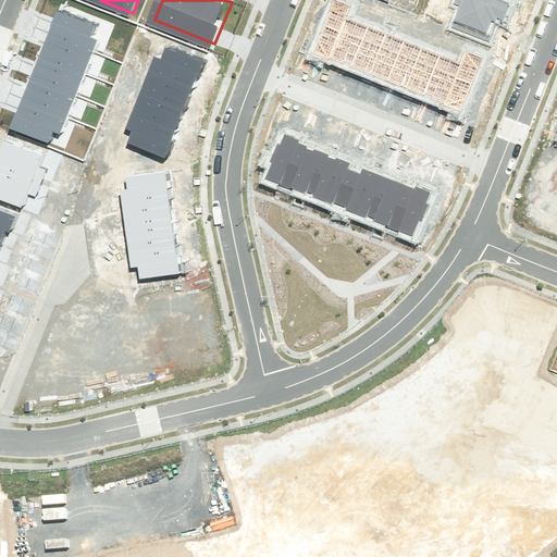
[(349,5),(336,0),(333,0),(329,11),(331,12),(325,26),(338,32),(344,19),(349,5)]
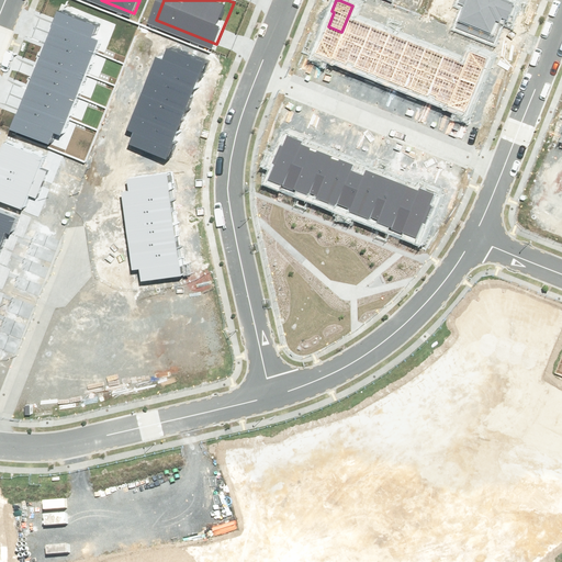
[(464,7),(456,26),(491,41),(497,24),(507,27),(517,2),(512,0),(460,0),(459,4),(464,7)]
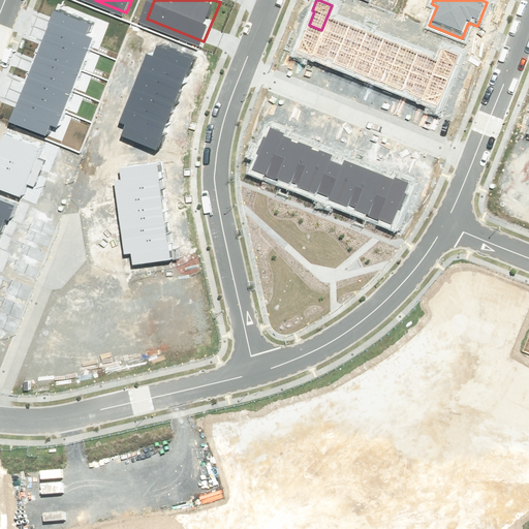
[(54,11),(45,31),(89,50),(93,39),(85,35),(89,26),(54,11)]
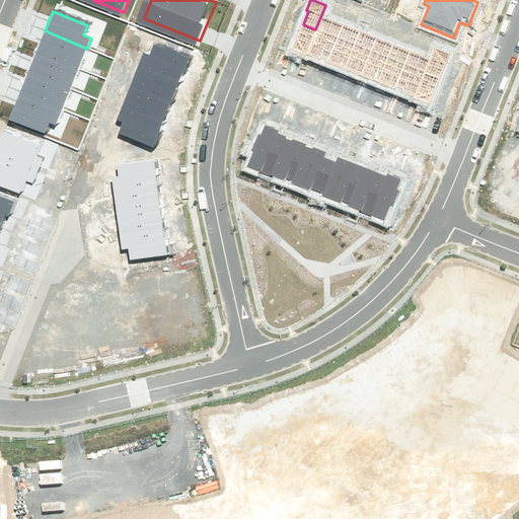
[(342,26),(320,17),(315,29),(306,54),(320,59),(321,57),(328,60),(342,26)]
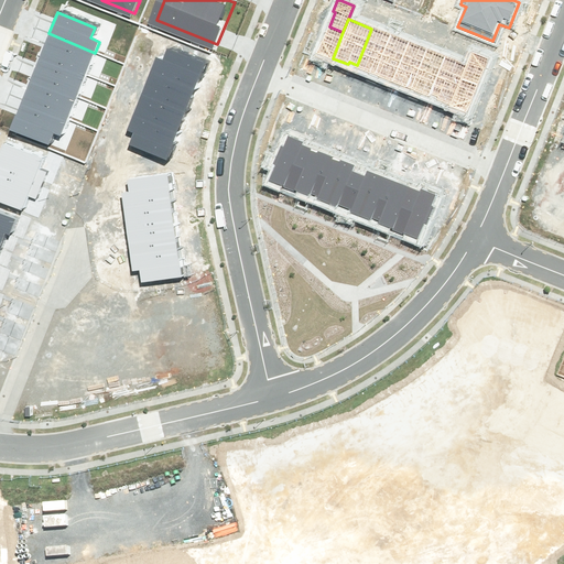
[(322,41),(316,53),(333,60),(333,58),(343,32),(329,26),(323,41),(322,41)]
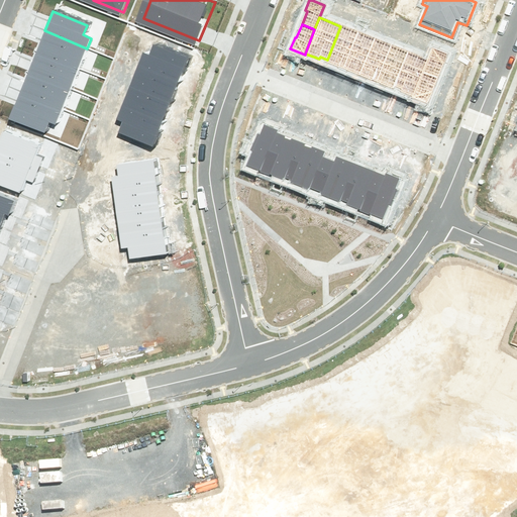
[(358,32),(340,26),(327,60),(326,62),(344,69),(358,32)]
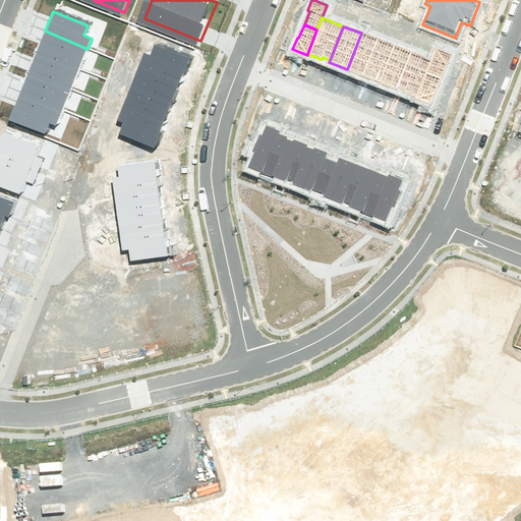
[(45,31),(37,51),(80,69),(88,49),(45,31)]
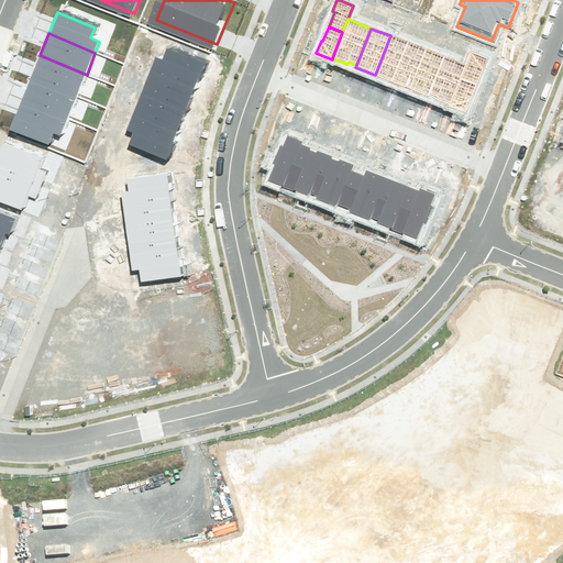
[(408,43),(390,35),(375,75),(393,81),(408,43)]
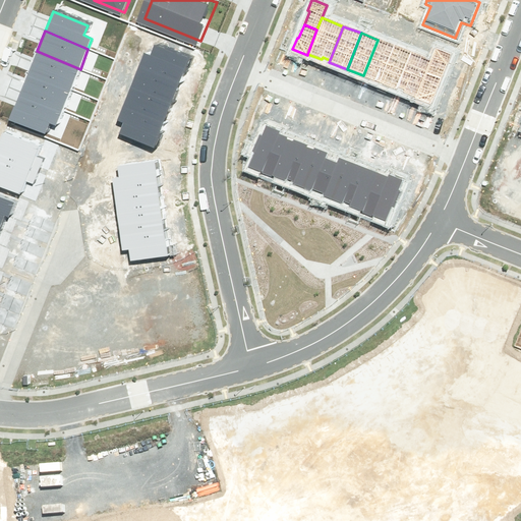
[(394,46),(378,40),(363,75),(381,81),(394,46)]
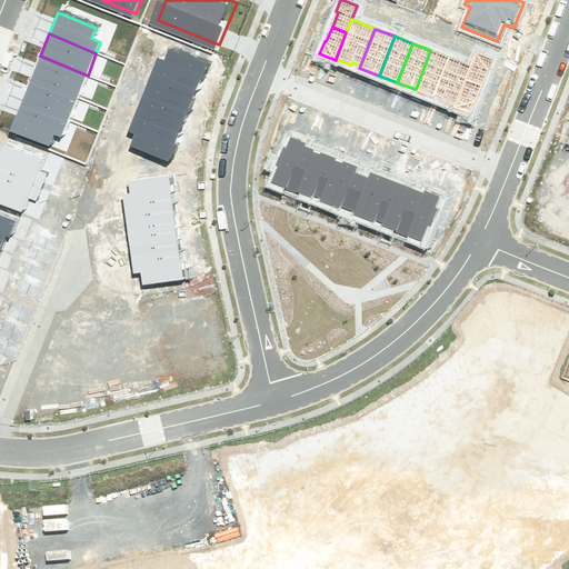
[(158,58),(151,73),(196,90),(206,65),(169,50),(165,61),(158,58)]
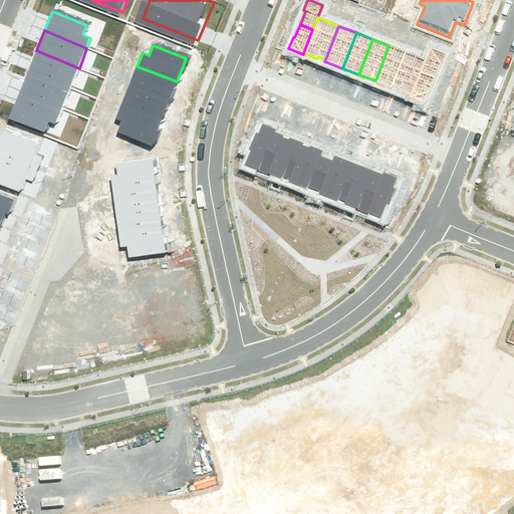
[(406,52),(389,45),(375,80),(392,87),(393,85),(406,52)]
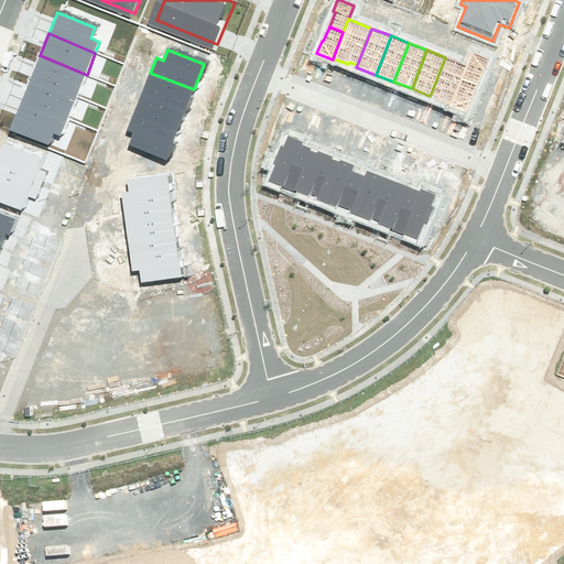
[(466,65),(461,79),(477,86),(489,58),(472,52),(466,65)]
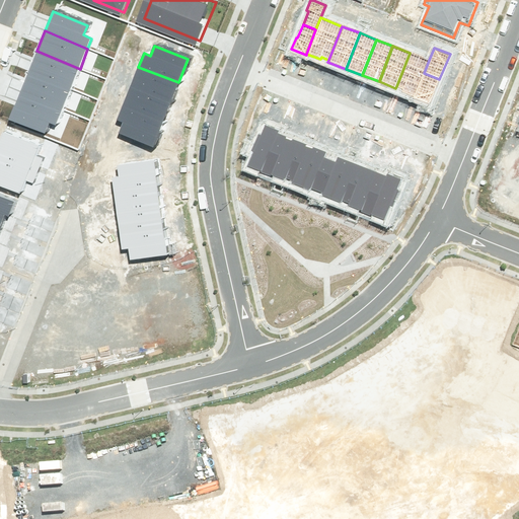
[(36,51),(27,73),(71,90),(80,69),(36,51)]
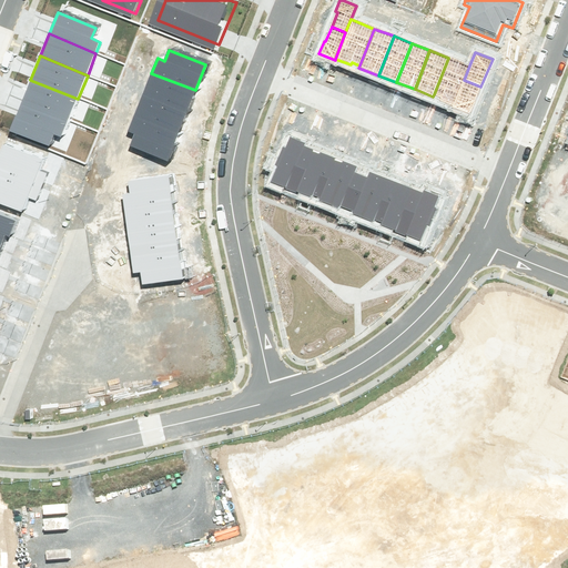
[(469,66),(448,58),(434,94),(442,98),(440,100),(454,105),(464,80),(469,66)]
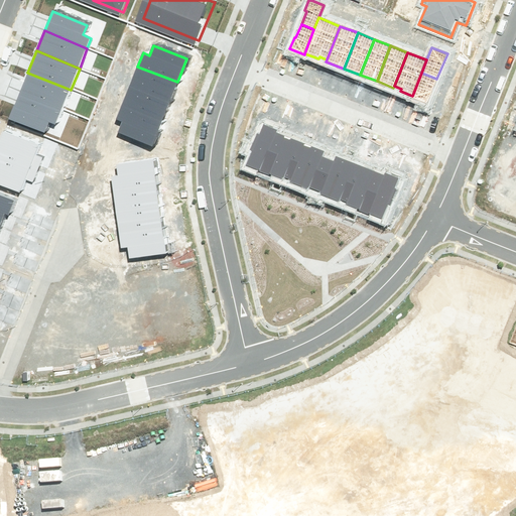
[(137,67),(129,87),(169,103),(177,82),(137,67)]
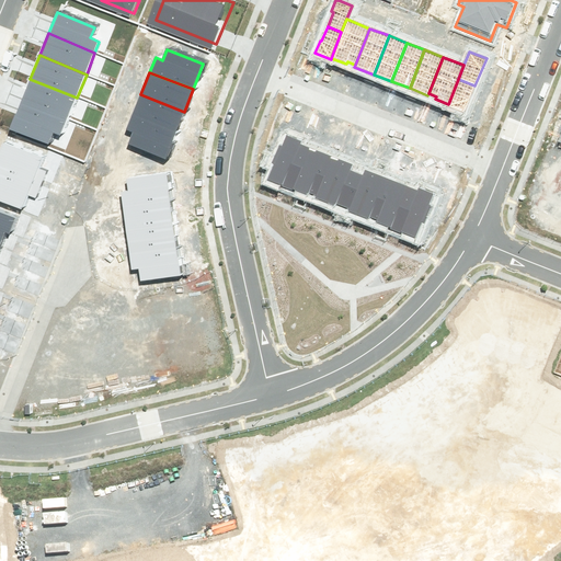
[(30,79),(21,102),(68,121),(77,98),(30,79)]
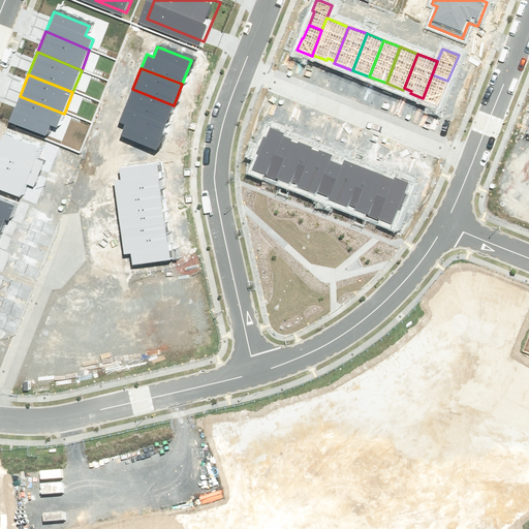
[(447,81),(432,74),(423,98),(422,99),(438,105),(447,81)]
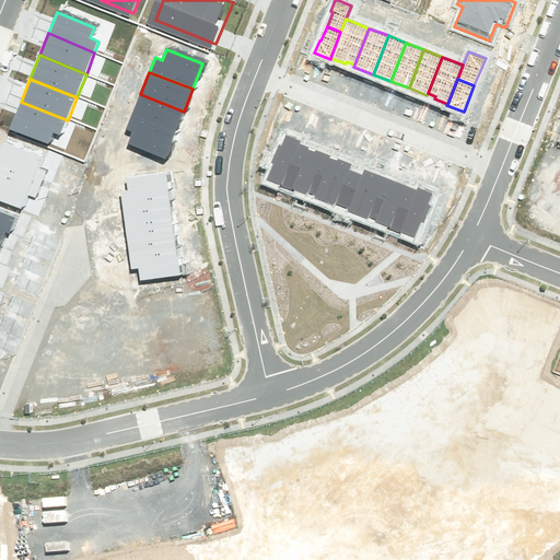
[(140,94),(132,115),(175,132),(184,112),(140,94)]
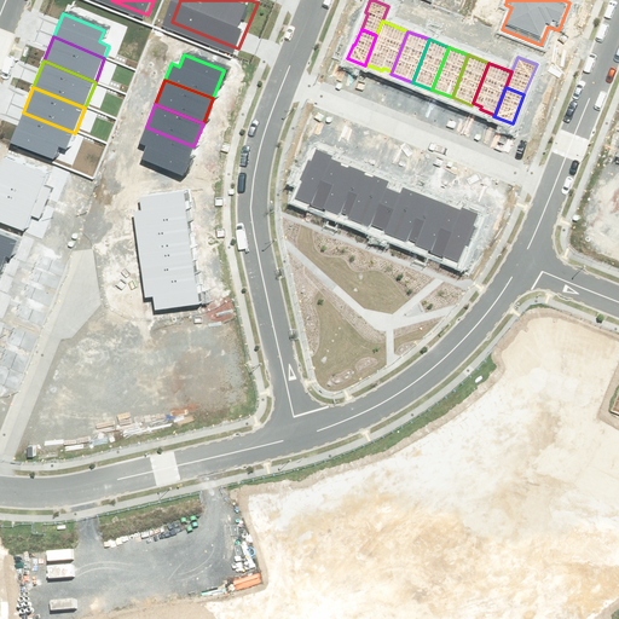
[(23,113),(11,143),(53,158),(59,144),(69,148),(75,133),(23,113)]
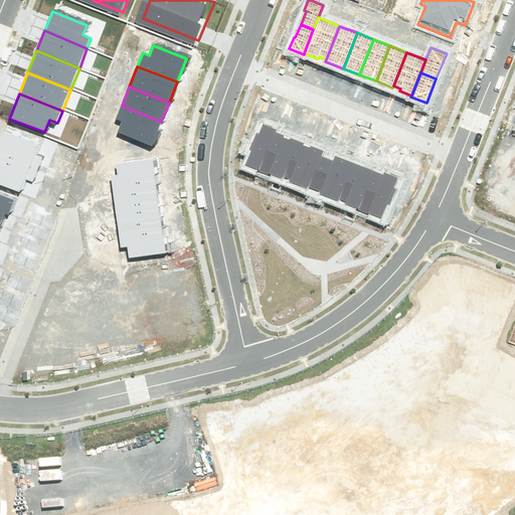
[(122,123),(118,133),(152,146),(161,122),(122,106),(116,120),(122,123)]
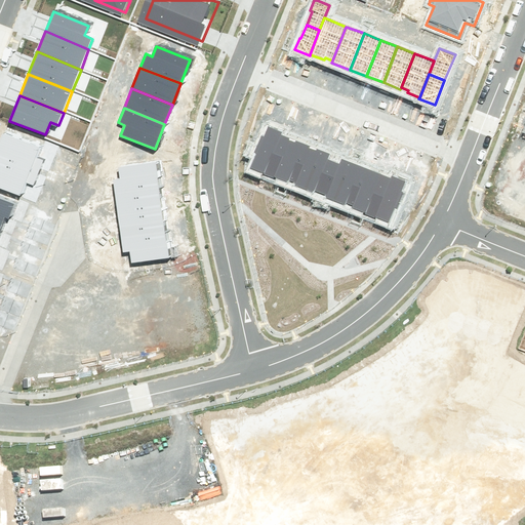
[(256,154),(251,168),(264,173),(263,174),(274,178),(274,176),(290,138),(281,134),(282,132),(268,126),(264,137),(260,136),(254,153),(256,154)]
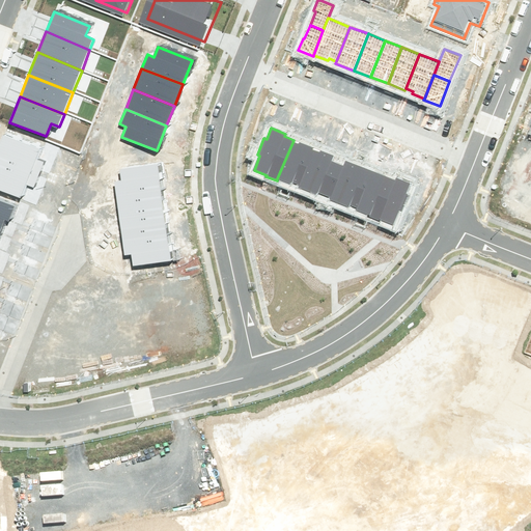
[(40,147),(3,133),(0,140),(0,161),(38,176),(44,164),(35,161),(40,147)]
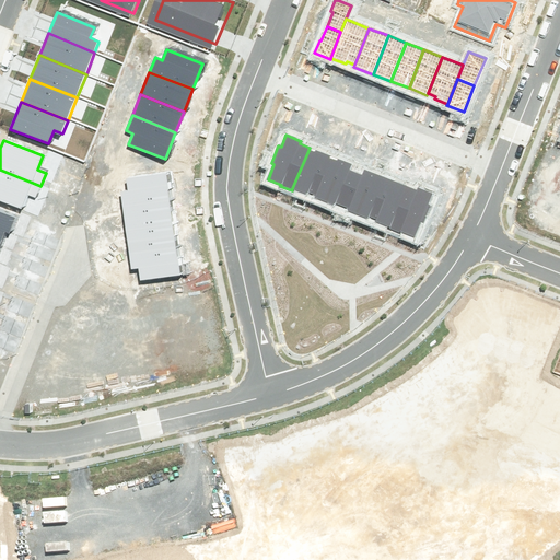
[(310,148),(292,188),(307,195),(307,193),(315,195),(331,156),(310,148)]
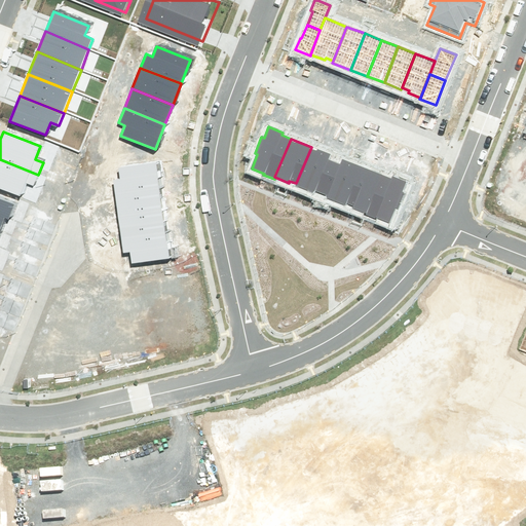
[(330,154),(311,147),(296,183),(296,186),(314,193),(315,190),(328,159),(330,154)]
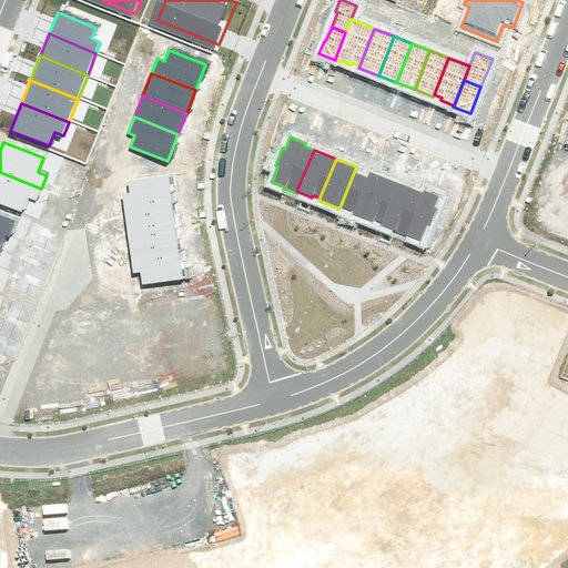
[(367,178),(354,172),(341,205),(355,211),(354,214),(373,222),(374,219),(391,180),(369,171),(367,178)]
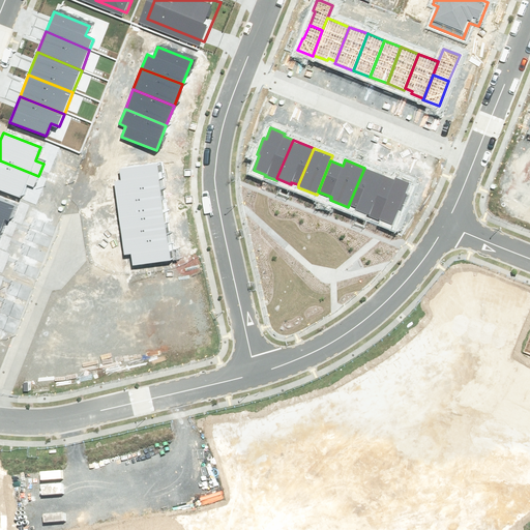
[(0,160),(0,189),(20,198),(25,184),(33,187),(38,176),(0,160)]
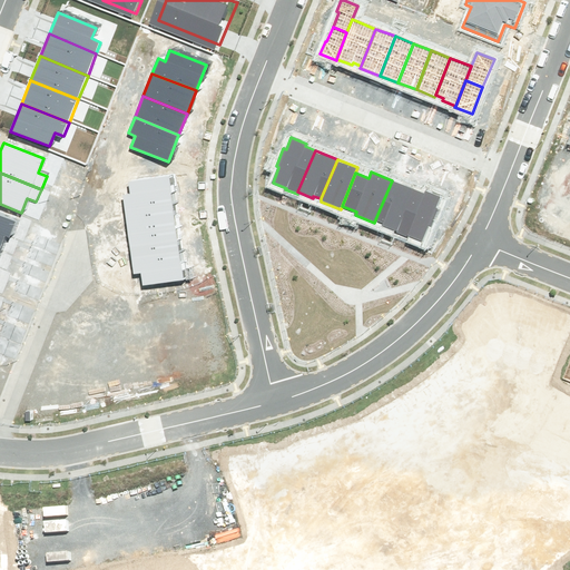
[(121,196),(124,213),(170,205),(166,178),(127,184),(128,195),(121,196)]
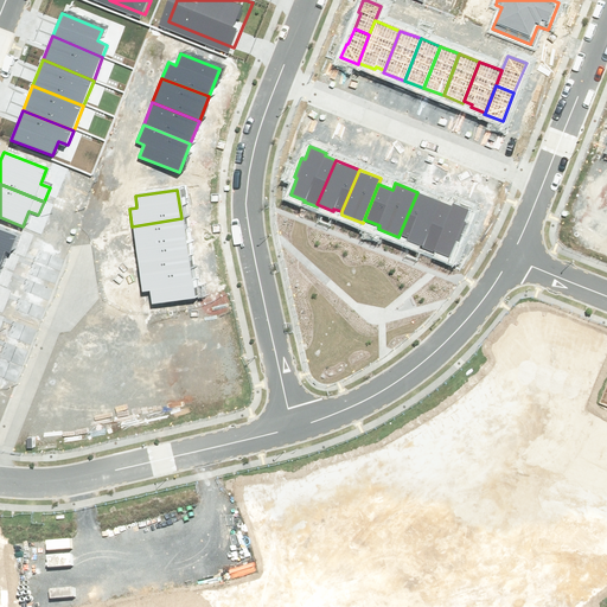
[(440,202),(417,192),(400,234),(408,237),(408,240),(423,246),(440,202)]
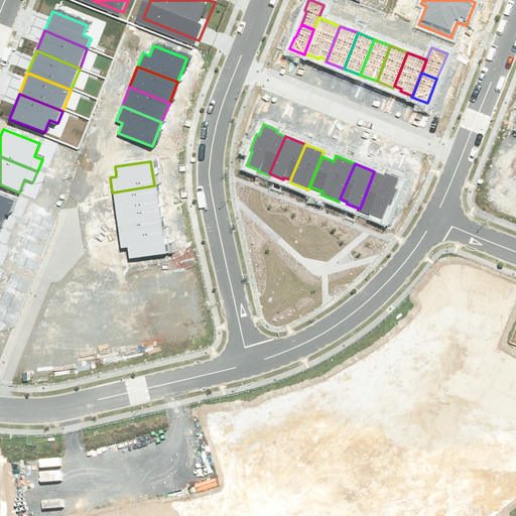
[(374,171),(360,209),(359,211),(370,215),(370,214),(382,219),(387,204),(390,205),(396,188),(395,187),(399,178),(384,172),(384,174),(374,171)]
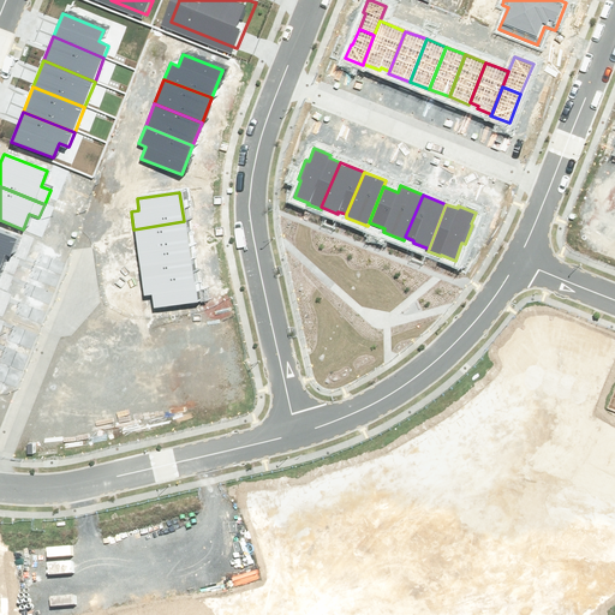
[(133,230),(138,255),(189,248),(184,221),(133,230)]
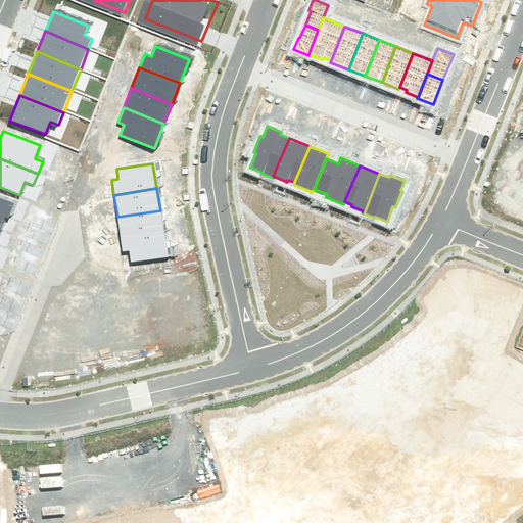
[(0,198),(0,219),(3,221),(5,218),(8,219),(14,203),(0,198)]
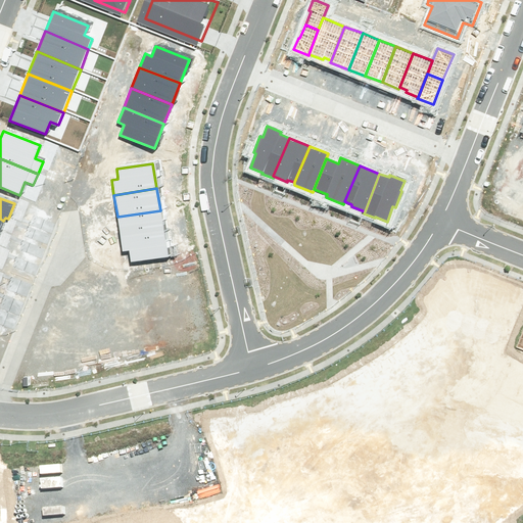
[(117,217),(121,237),(163,231),(160,210),(117,217)]
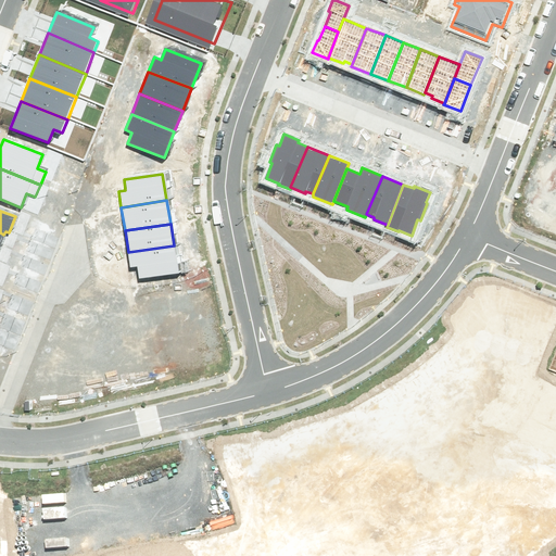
[(138,267),(139,279),(177,274),(174,245),(128,252),(130,268),(138,267)]
